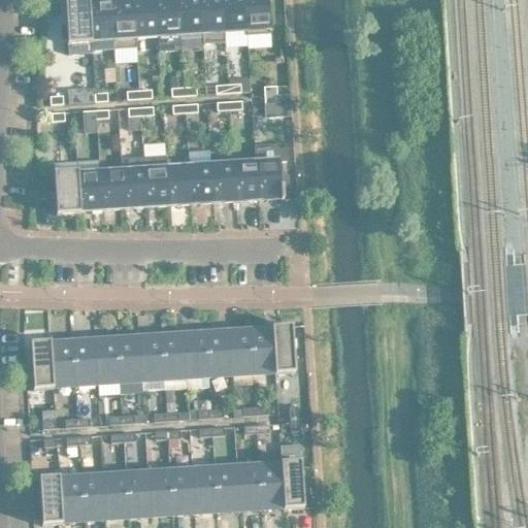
[(92,2),(93,2),(92,0),(91,0),(68,2),(70,25),(65,26),(66,38),(70,38),(71,54),(96,52),(96,50),(95,50),(92,2)]
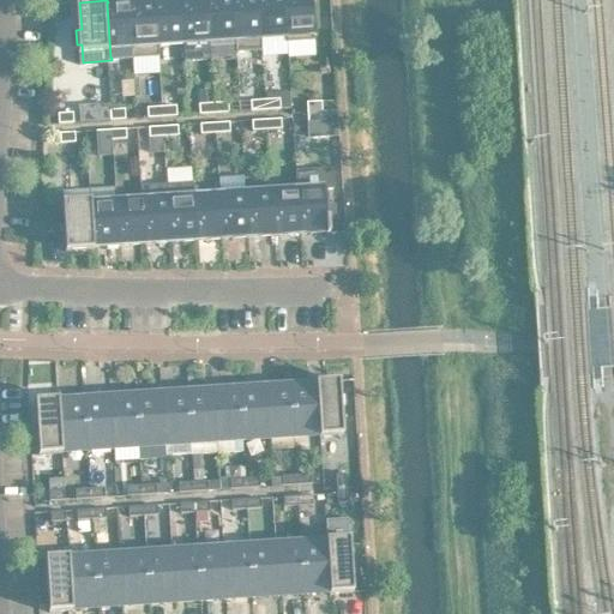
[(158,0),(152,0),(133,1),(137,56),(163,54),(163,43),(162,43),(158,0)]
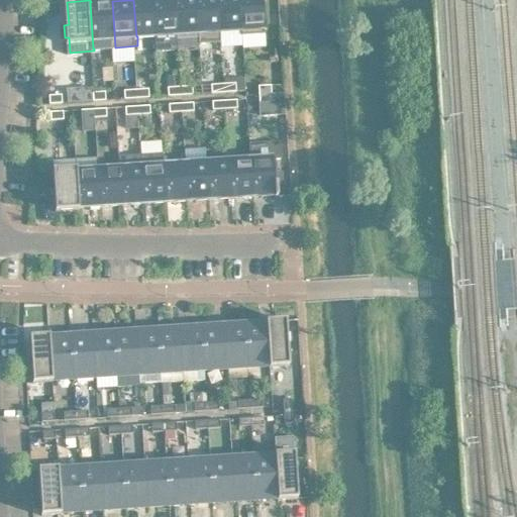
[(156,0),(133,0),(136,36),(137,36),(158,34),(156,0)]
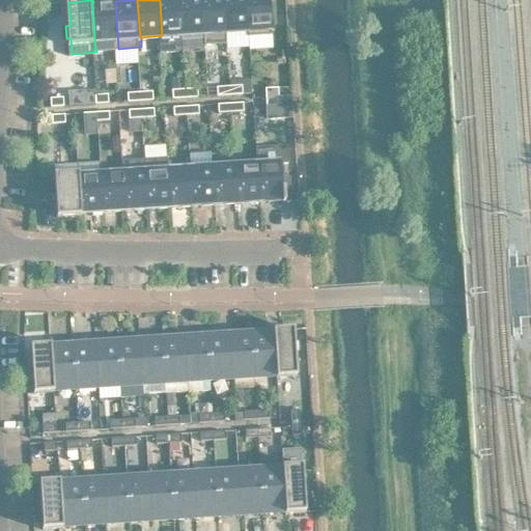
[(182,0),(160,0),(162,35),(185,34),(182,0)]
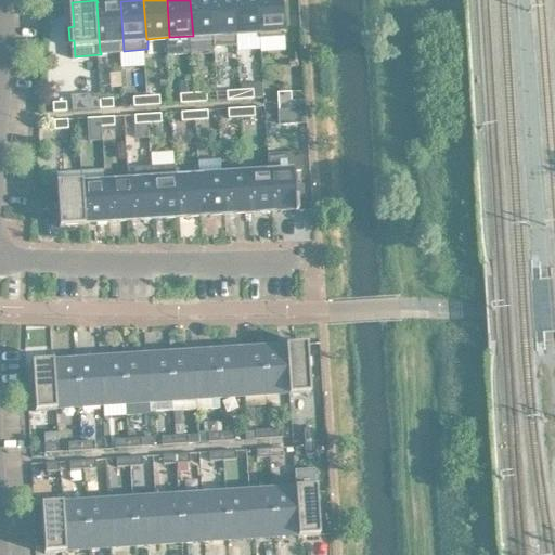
[(214,0),(190,0),(193,36),(217,35),(214,0)]
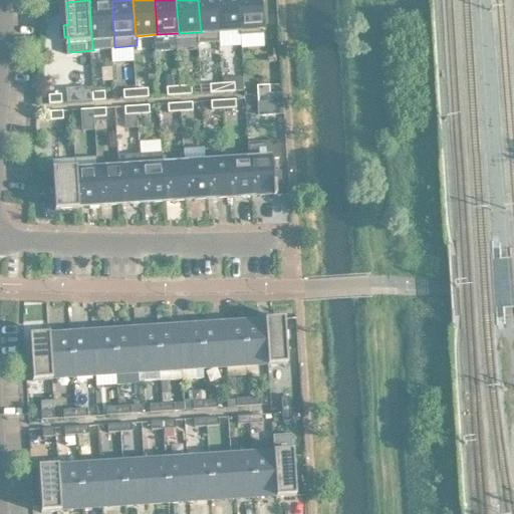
[(220,0),(198,0),(201,32),(222,30),(220,0)]
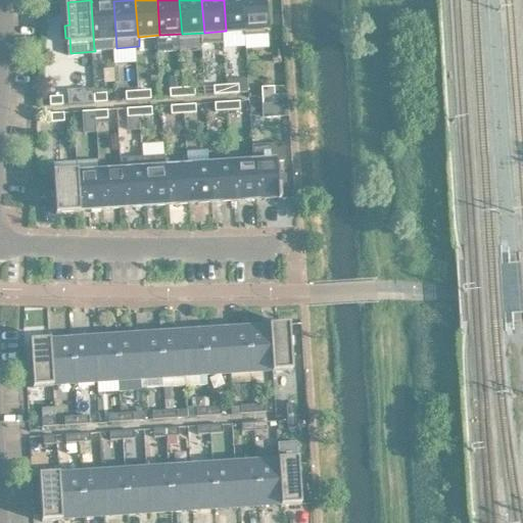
[(245,0),(224,0),(226,31),(247,30),(248,30),(245,0)]
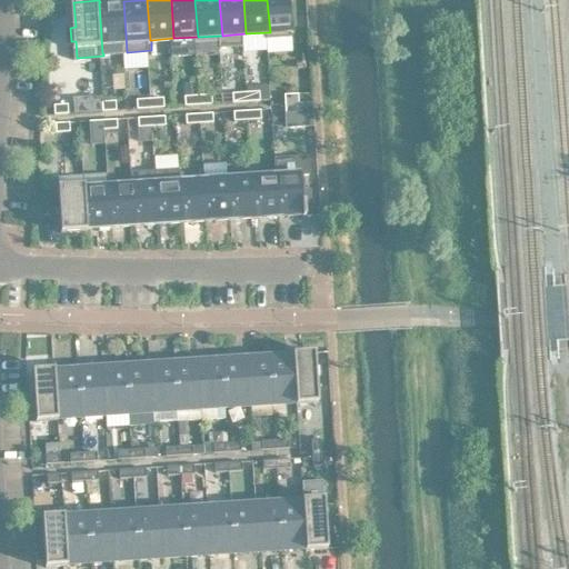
[(267,0),(270,32),(269,32),(269,38),(295,36),(295,30),(297,30),(295,0),(267,0)]
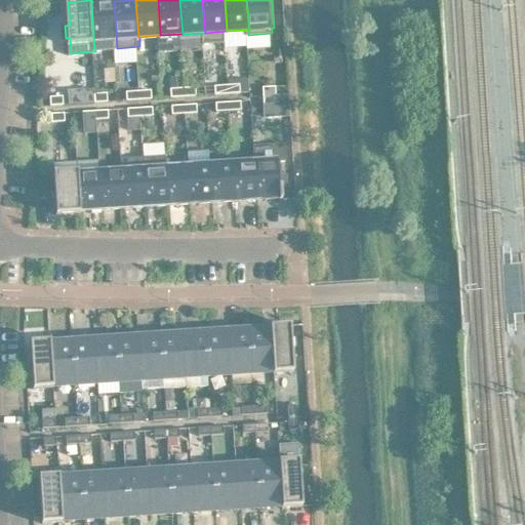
[(114,1),(92,2),(91,2),(94,49),(95,49),(117,48),(114,1)]
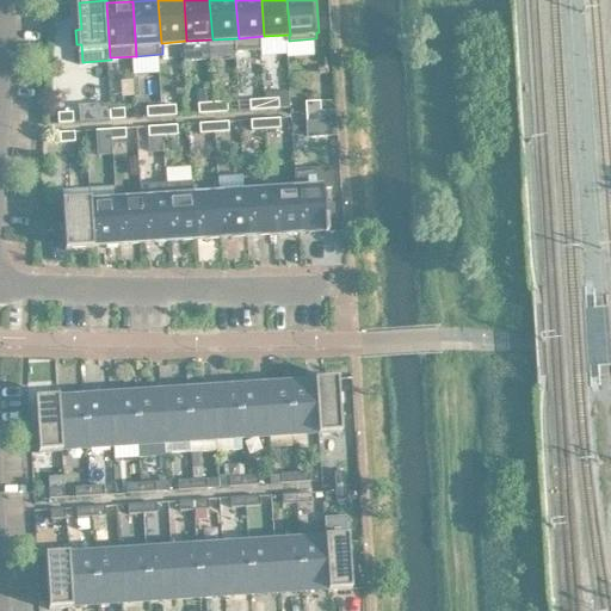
[(216,87),(201,88),(202,102),(216,100),(216,87)]
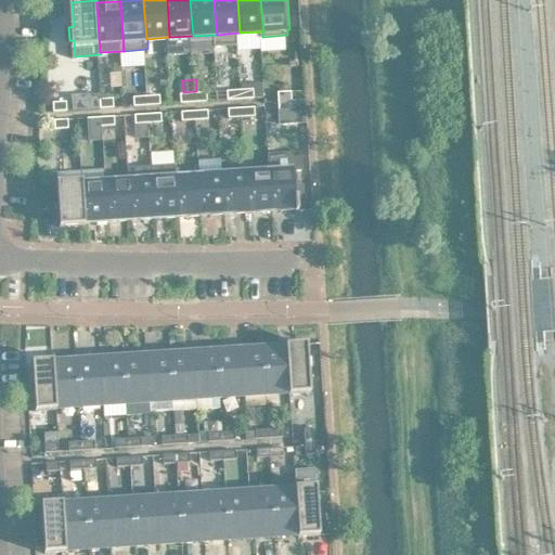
[(266,81),(244,82),(245,88),(257,88),(257,97),(267,97),(266,81)]
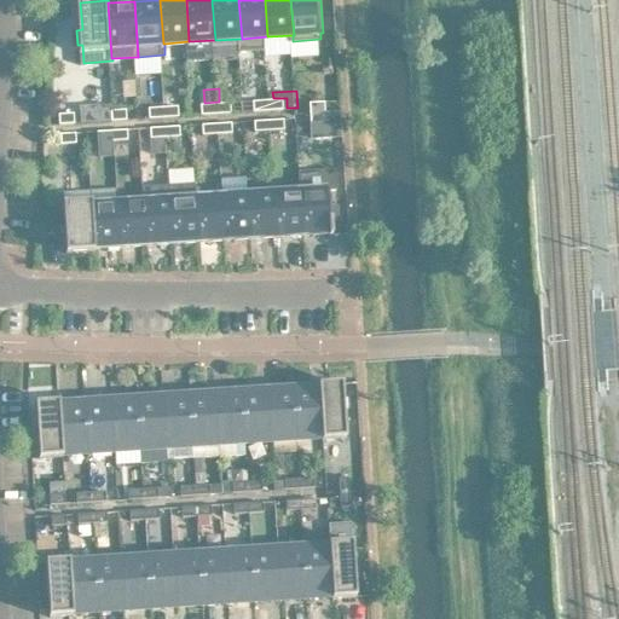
[(273,98),(271,99),(272,109),(287,108),(287,98),(273,98)]
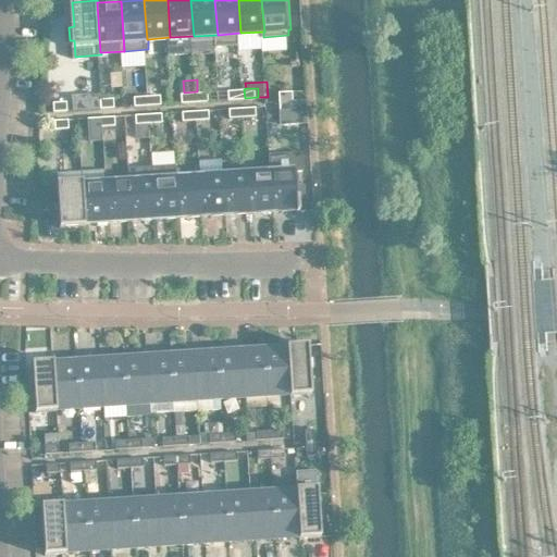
[(245,98),(244,89),(231,89),(232,99),(245,98)]
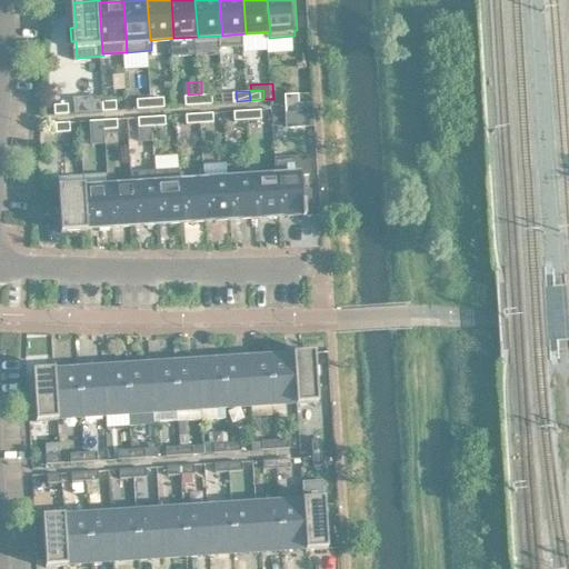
[(316,91),(301,92),(302,101),(317,100),(316,91)]
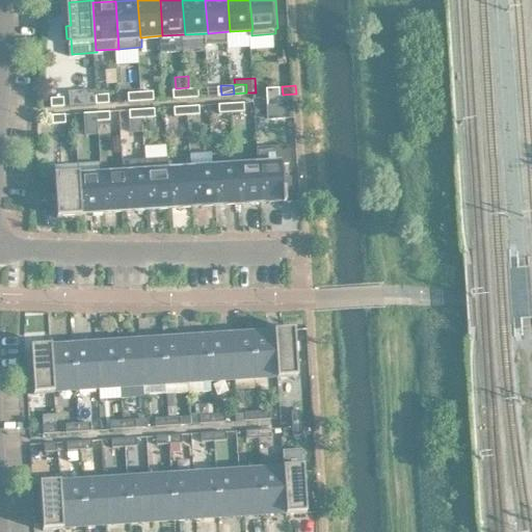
[(269,87),(270,96),(283,95),(282,86),(269,87)]
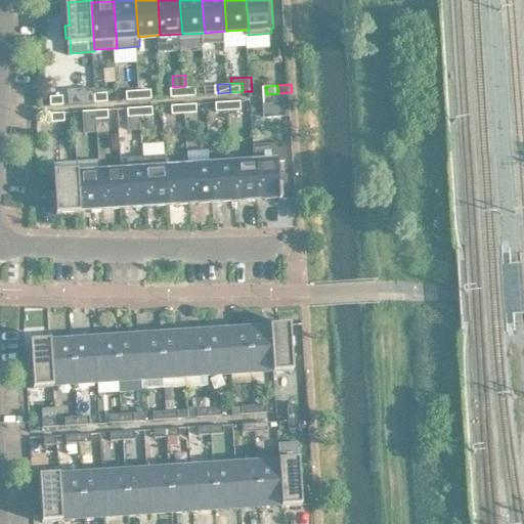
[(186,95),(185,86),(173,87),(174,96),(186,95)]
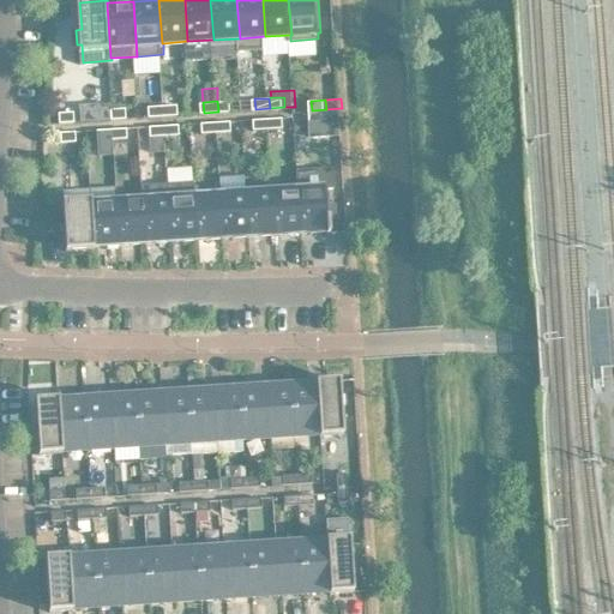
[(233,101),(217,101),(218,112),(233,110),(233,101)]
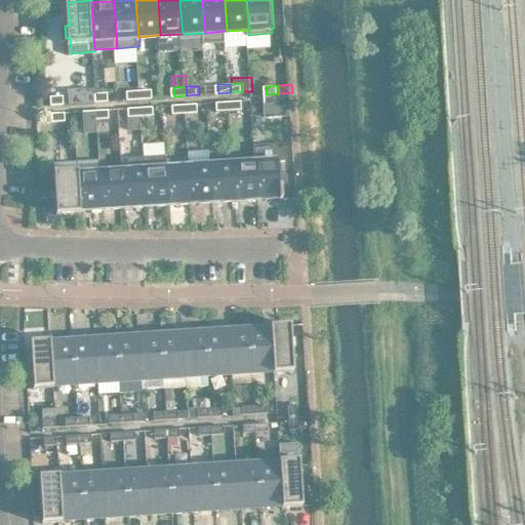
[(96,87),(71,89),(72,103),(97,101),(97,92),(96,87)]
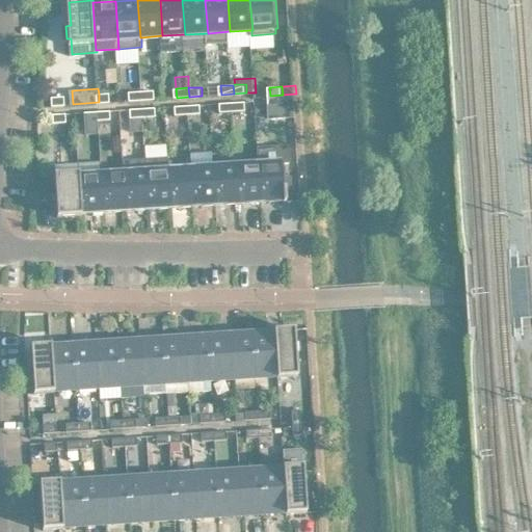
[(156,89),(143,90),(144,100),(157,99),(156,89)]
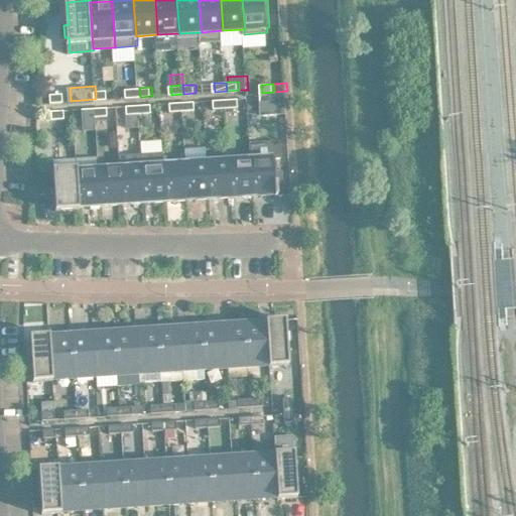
[(140,97),(139,88),(127,89),(127,97),(140,97)]
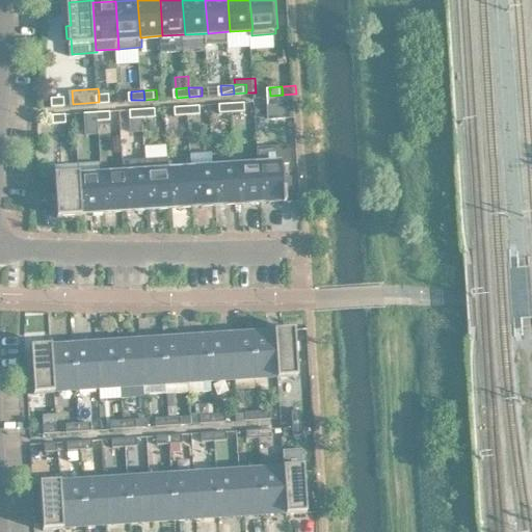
[(99,94),(99,102),(112,102),(111,92),(99,94)]
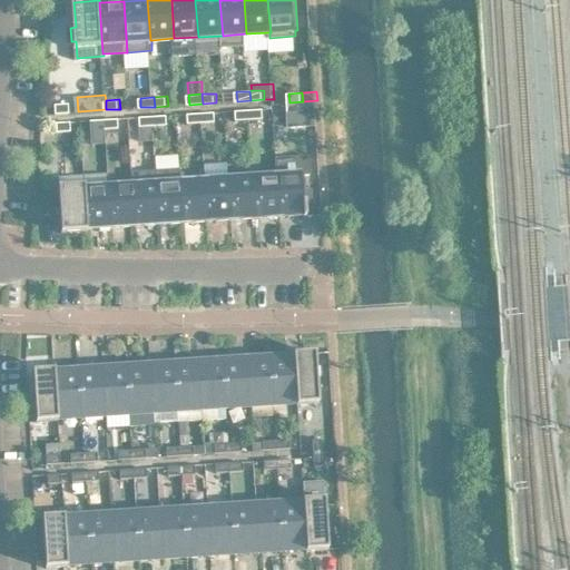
[(303,110),(290,111),(291,126),(318,124),(317,100),(303,101),(303,110)]
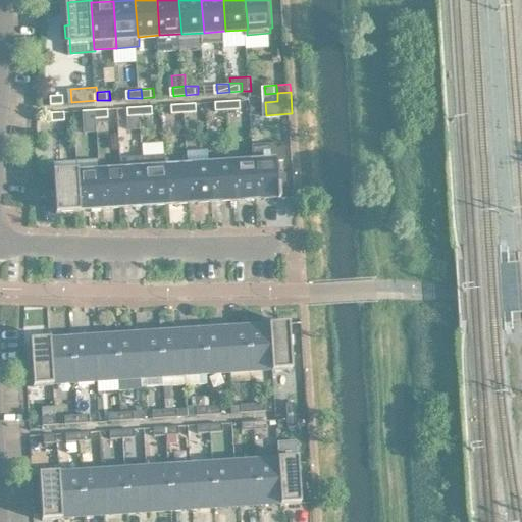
[(277,93),(265,94),(265,102),(277,101),(277,93)]
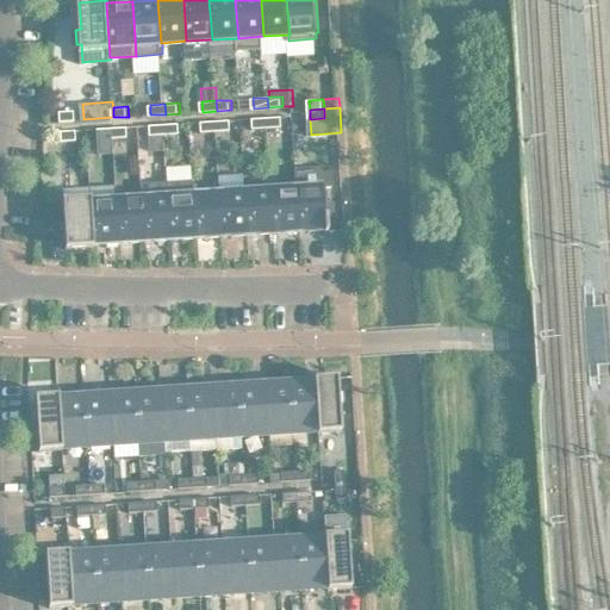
[(62,111),(62,120),(78,119),(76,110),(62,111)]
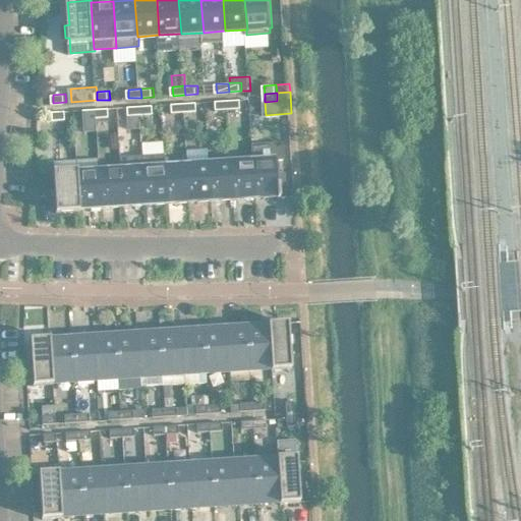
[(242,99),(229,100),(230,108),(242,108),(242,99)]
